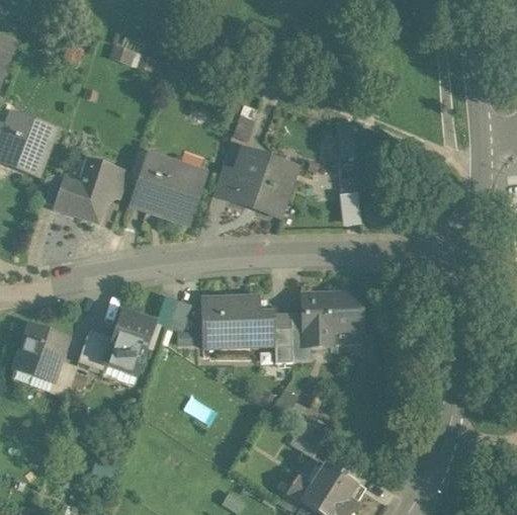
[(11,40),(0,36),(0,46),(8,50),(11,40)]
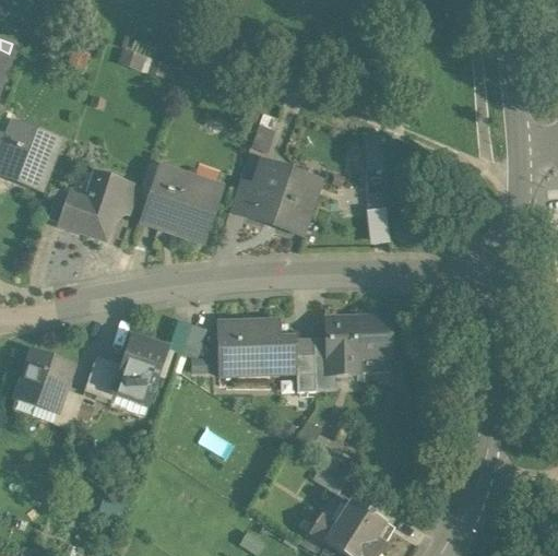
[(277,120),(263,114),(259,125),(273,130),(277,120)]
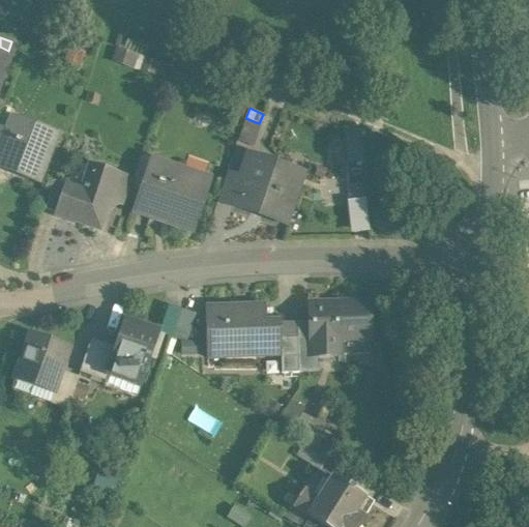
[(57,133),(11,116),(4,133),(0,144),(0,160),(19,169),(18,172),(37,180),(48,153),(49,153),(57,133)]
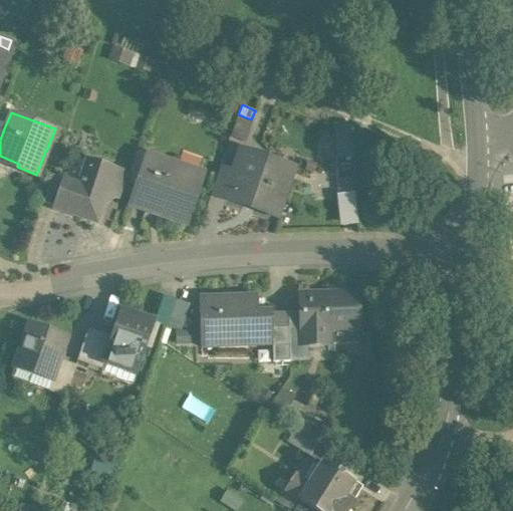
[(348,125),(334,122),(338,155),(351,154),(348,125)]
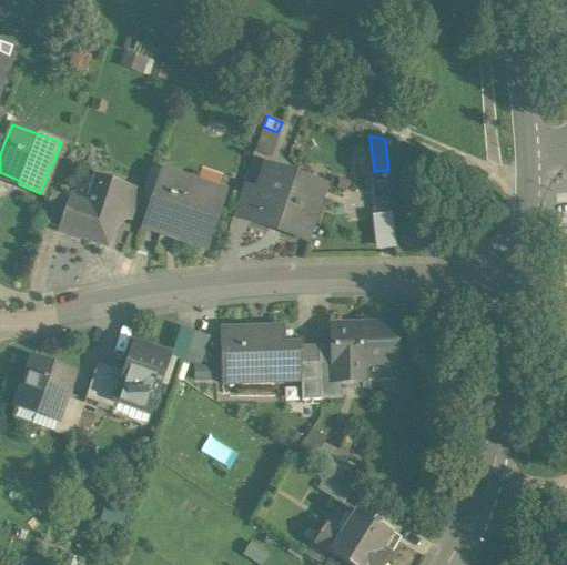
[(309,182),(286,174),(287,171),(266,164),(257,190),(247,219),(305,239),(317,201),(303,197),(309,182)]
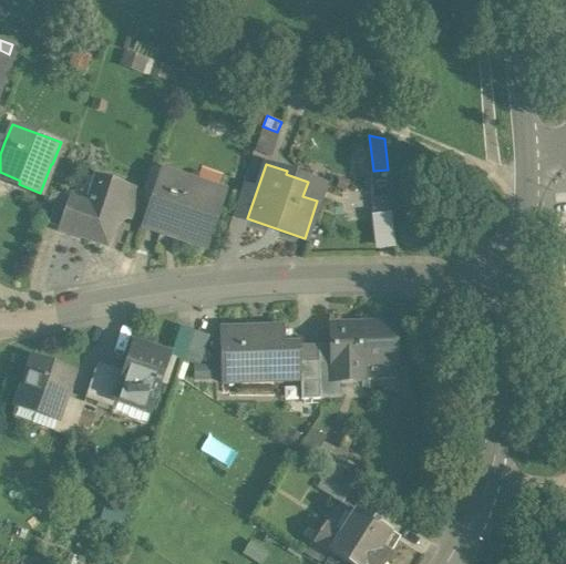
[(222,202),(188,191),(193,180),(162,170),(145,221),(174,231),(172,235),(206,246),(222,202)]
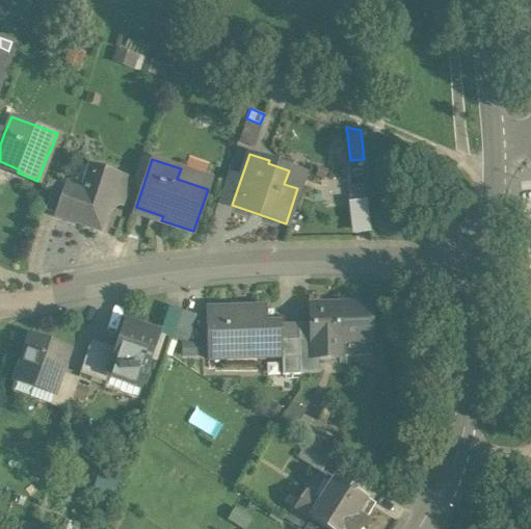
[(118,175),(86,164),(80,184),(82,185),(81,187),(67,182),(65,184),(56,212),(55,215),(100,230),(110,200),(118,175)]
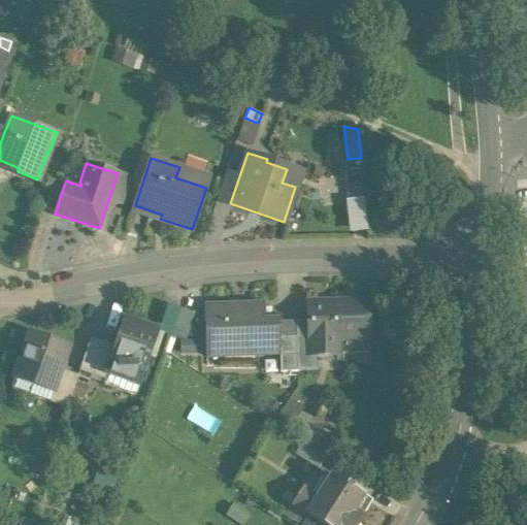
[(239,176),(226,172),(217,198),(230,203),(239,176)]
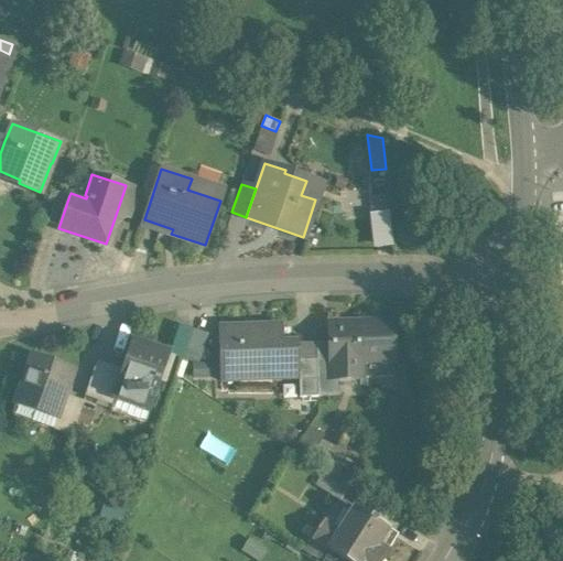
[(126,185),(117,212),(131,216),(140,190),(126,185)]
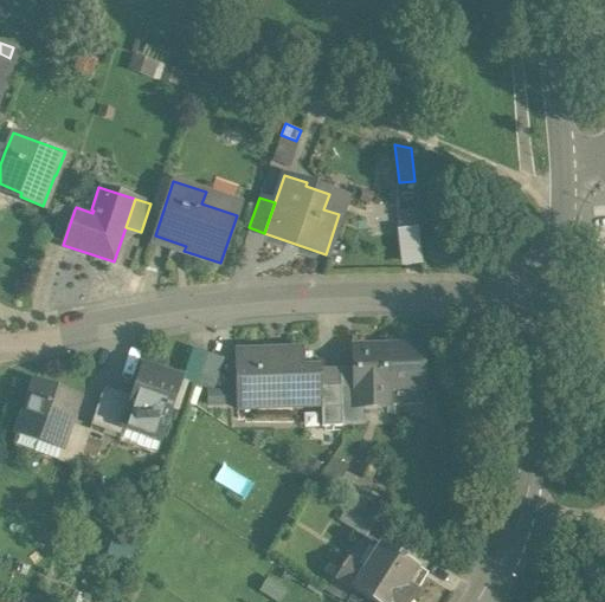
[(75,209),(62,206),(51,238),(64,241),(75,209)]
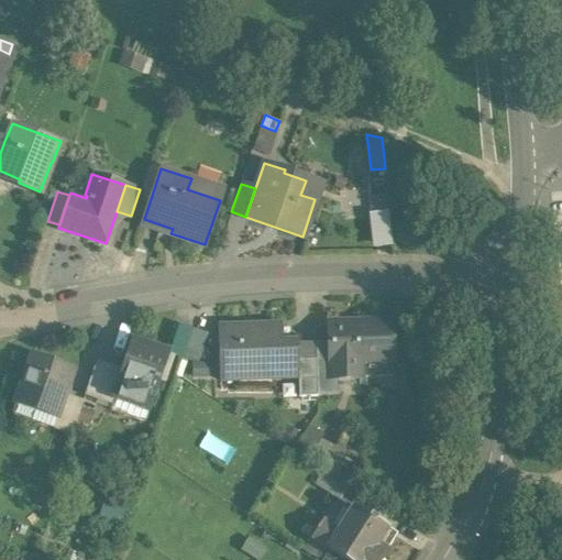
[(390,319),(329,321),(329,340),(330,376),(338,376),(361,375),(361,359),(392,358),(390,319)]
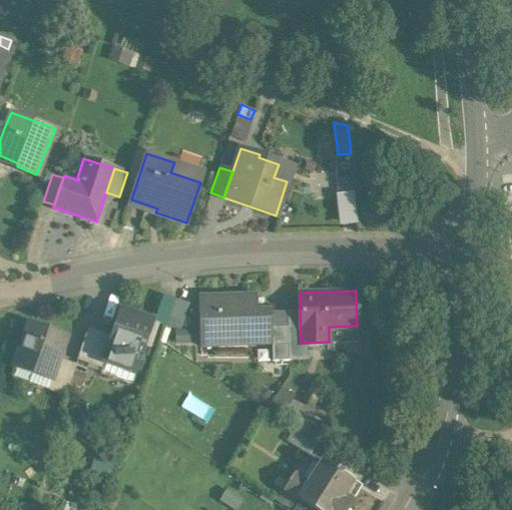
[(165,325),(174,298),(160,293),(152,319),(154,319),(153,323),(165,325)]
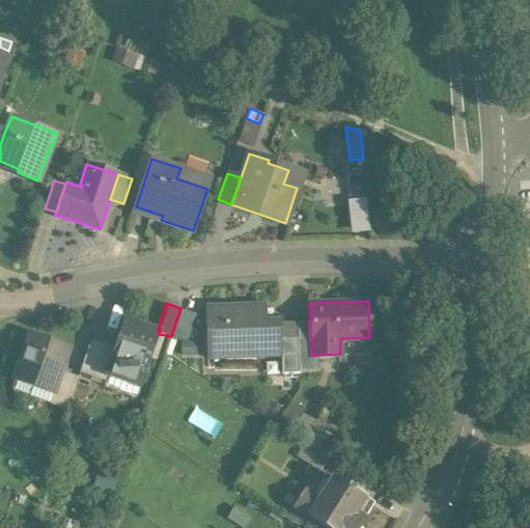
[(266,305),(206,306),(207,356),(281,354),(280,322),(266,322),(266,305)]
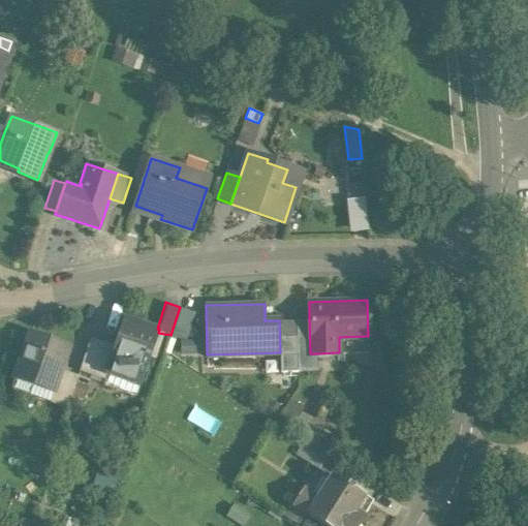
[(182,360),(197,313),(180,307),(171,335),(165,349),(182,360)]
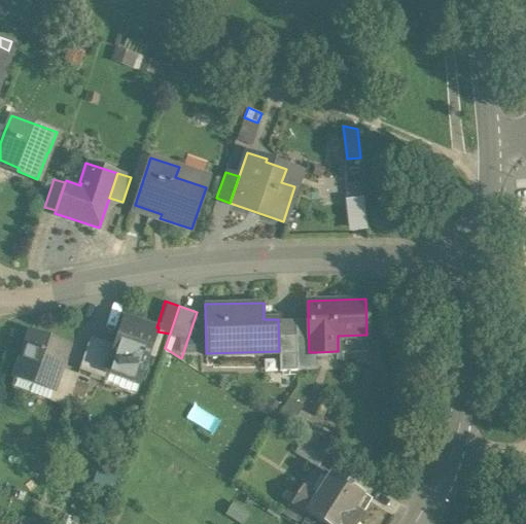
[(156,327),(124,316),(113,346),(105,371),(106,372),(140,383),(158,332),(159,327),(156,327)]
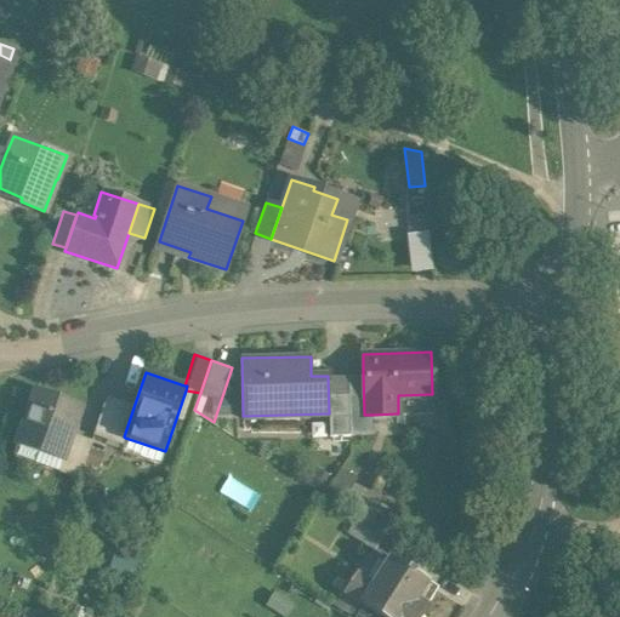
[(348,375),(328,376),(329,413),(350,412),(348,375)]
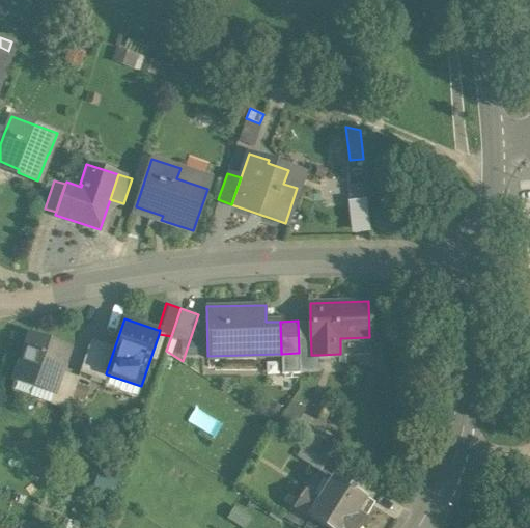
[(310,321),(298,321),(299,353),(300,371),(318,370),(318,355),(311,355),(310,321)]
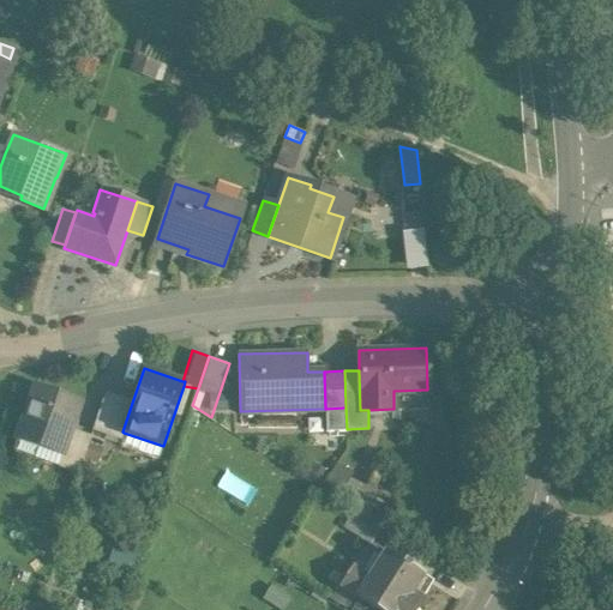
[(59,391),(36,384),(17,439),(60,454),(61,454),(68,432),(79,402),(58,394),(59,391)]
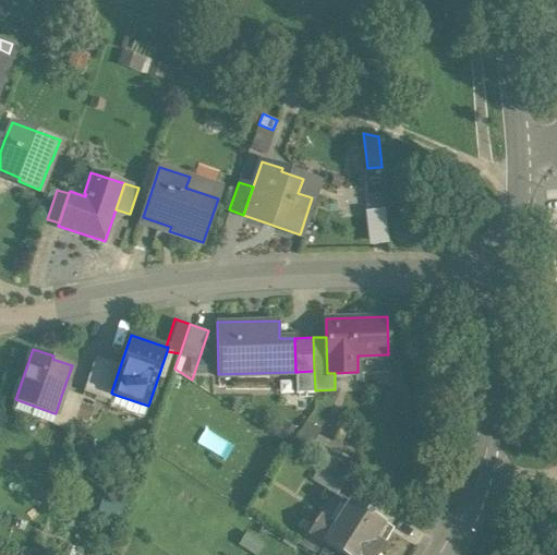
[(120,366),(95,359),(84,390),(110,399),(112,394),(111,393),(120,366)]
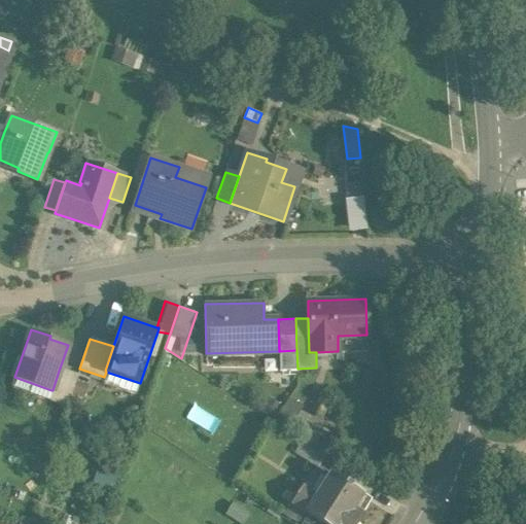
[(59,371),(53,390),(51,390),(48,398),(67,405),(76,377),(59,371)]
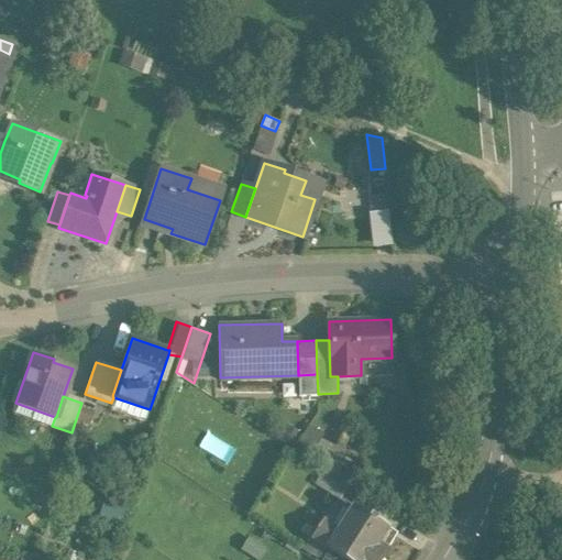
[(349,483),(323,467),(313,481),(339,497),(349,483)]
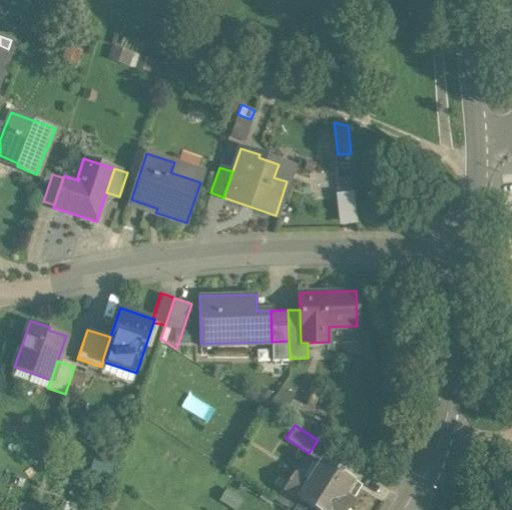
[(343,471),(323,459),(322,461),(323,461),(310,482),(299,498),(300,499),(316,509),(317,509),(345,509),(352,499),(343,494),(352,478),(342,472),(343,471)]
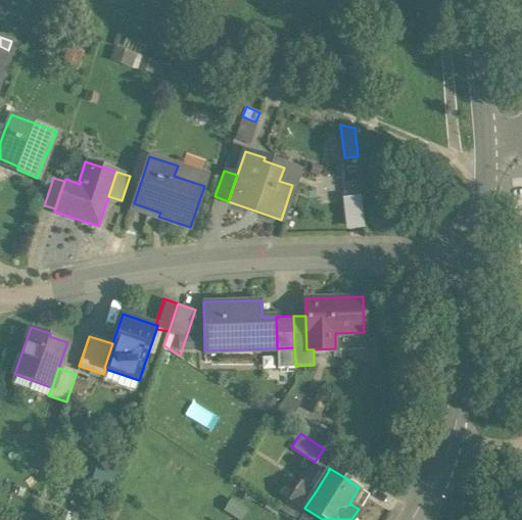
[(299,481),(289,498),(301,505),(304,508),(316,491),(299,481)]
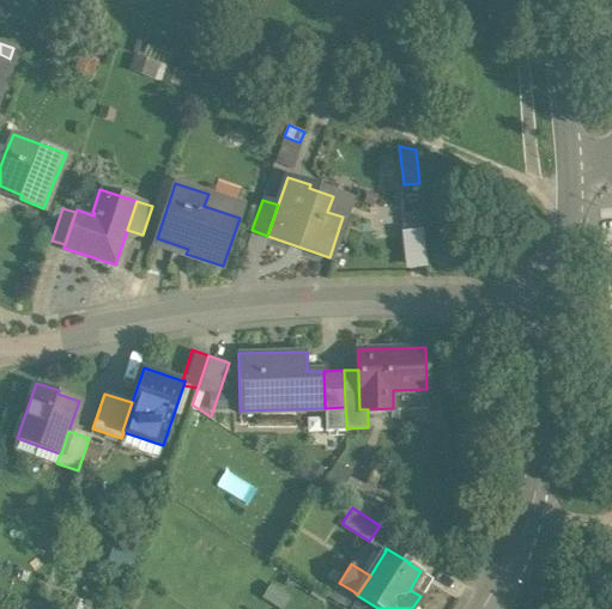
[(353,591),(339,583),(331,596),(345,604),(353,591)]
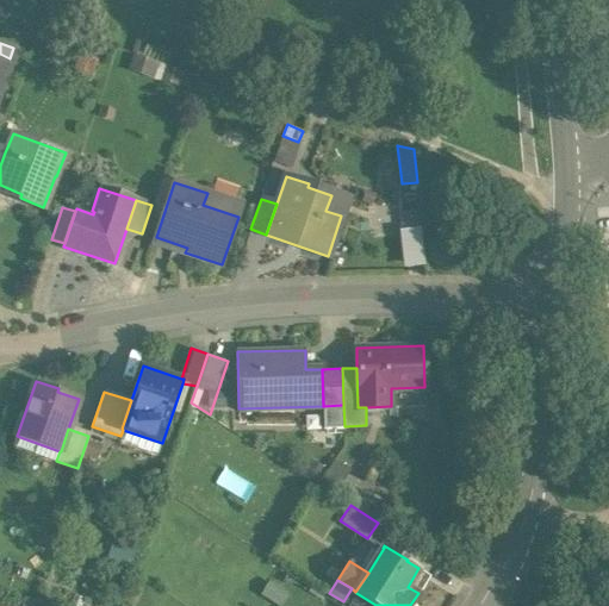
[(356,593),(349,604),(352,605),(376,605),(356,593)]
